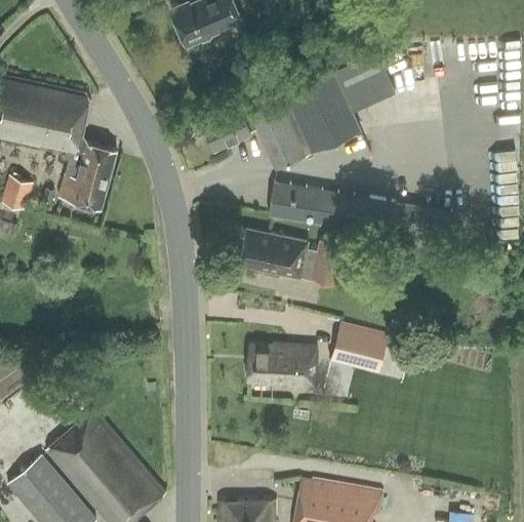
[(201,0),(189,5),(188,4),(170,11),(186,48),(203,41),(204,44),(209,41),(210,36),(218,33),(223,35),(243,27),(234,2),(237,0),(201,0)]
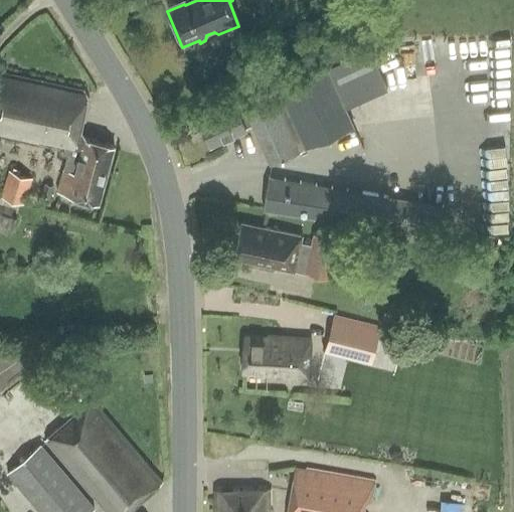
[(243,106),(251,127),(270,167),(306,151),(354,131),(326,69),(243,106)]
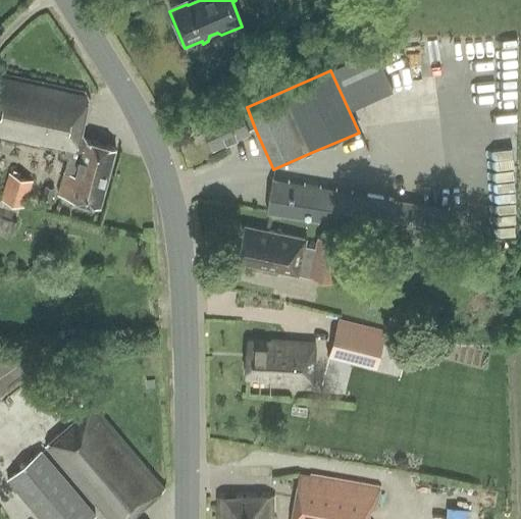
[(91,146),(86,144),(84,139),(81,134),(88,100),(86,95),(0,74),(0,141),(61,157),(60,161),(65,163),(61,175),(60,174),(54,197),(55,198),(98,209),(114,151),(92,144),(91,146)]
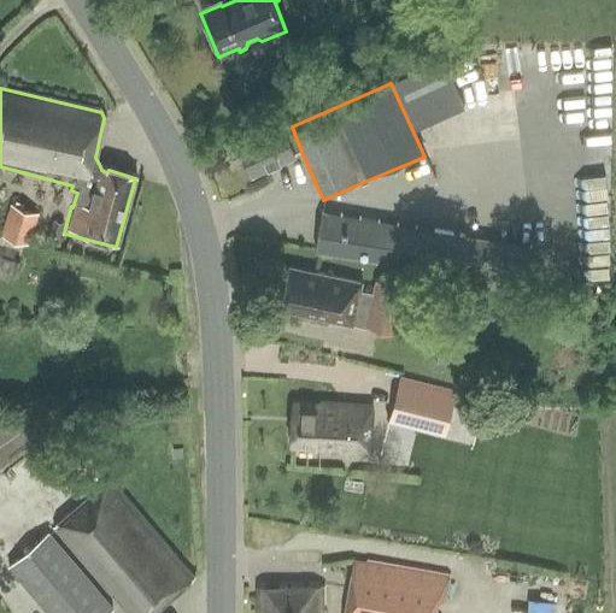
[(301,152),(292,127),(283,130),(281,127),(238,146),(251,176),(294,157),(294,155),(301,152)]
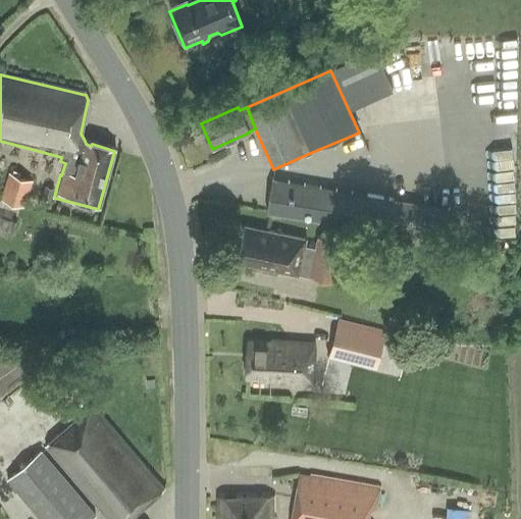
[(12,172),(10,176),(8,176),(1,202),(23,211),(32,184),(18,179),(19,175),(12,172)]
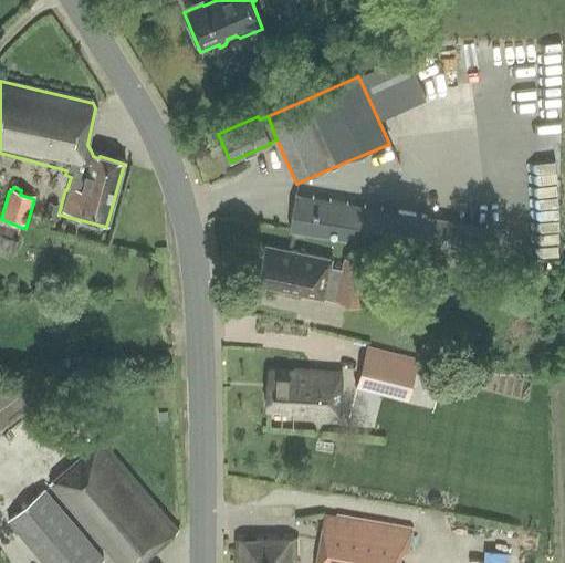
[(488,230),(427,219),(295,197),(290,231),(481,264),(488,230)]
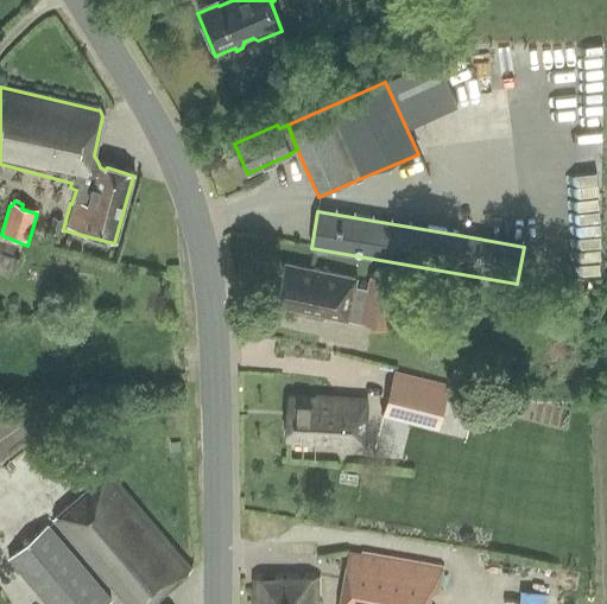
[(59,239),(64,223),(52,220),(48,235),(59,239)]
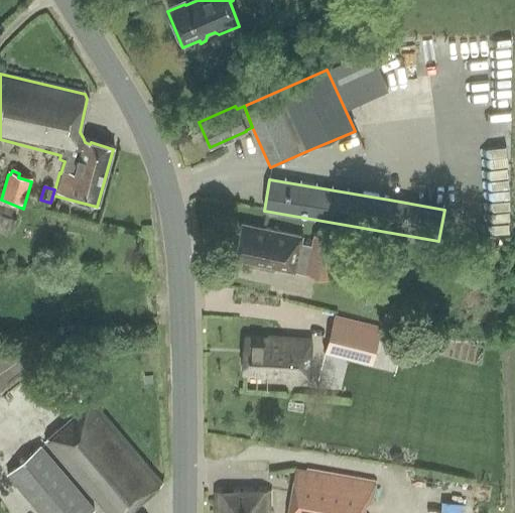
[(340,243),(314,237),(312,248),(300,246),(302,239),(259,229),(258,231),(242,227),(235,259),(250,263),(250,264),(294,274),(295,272),(331,281),(340,243)]
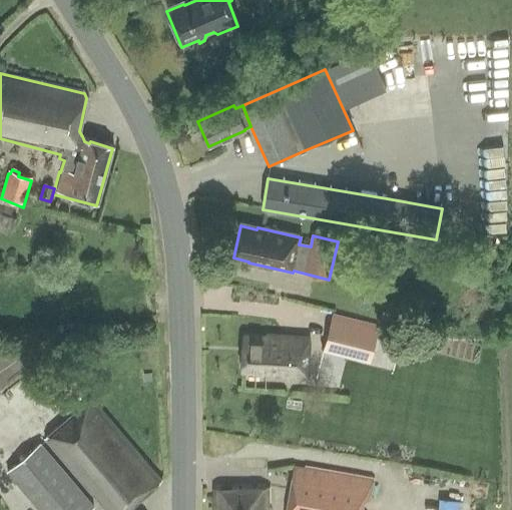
[(377,331),(332,319),(323,350),(369,362),(377,331)]
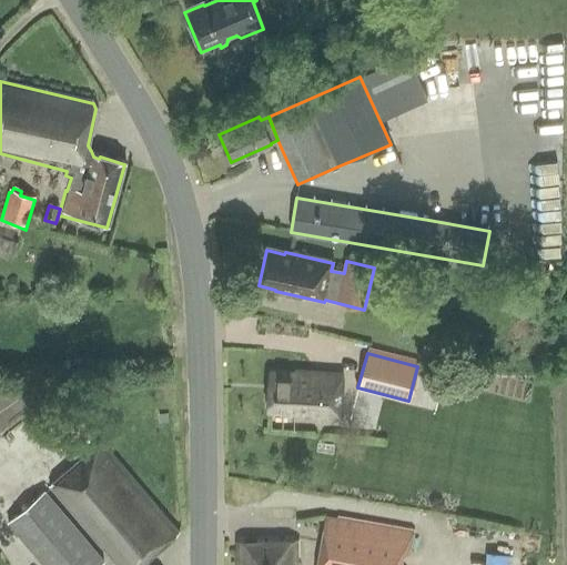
[(342,422),(343,376),(296,374),(296,375),(270,374),(270,397),(266,399),(265,407),(269,410),(269,411),(307,414),(307,421),(342,422)]
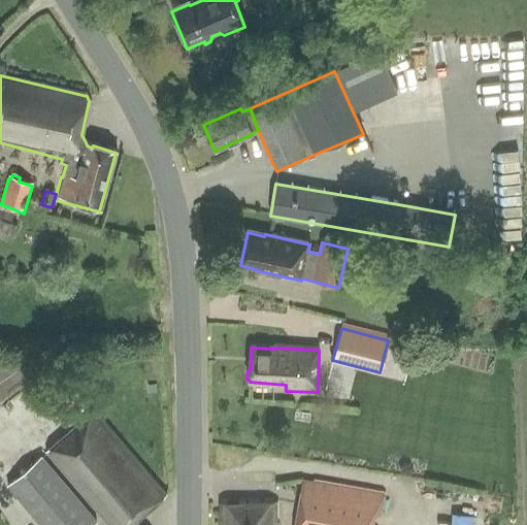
[(92,413),(44,452),(106,524),(131,524),(164,497),(92,413)]
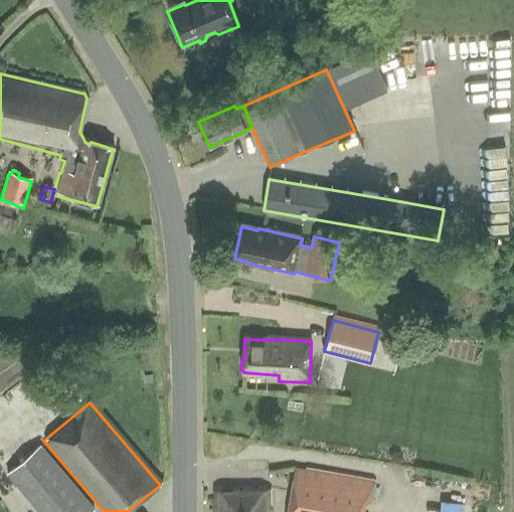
[(42,445),(5,476),(35,511),(94,511),(97,509),(42,445)]
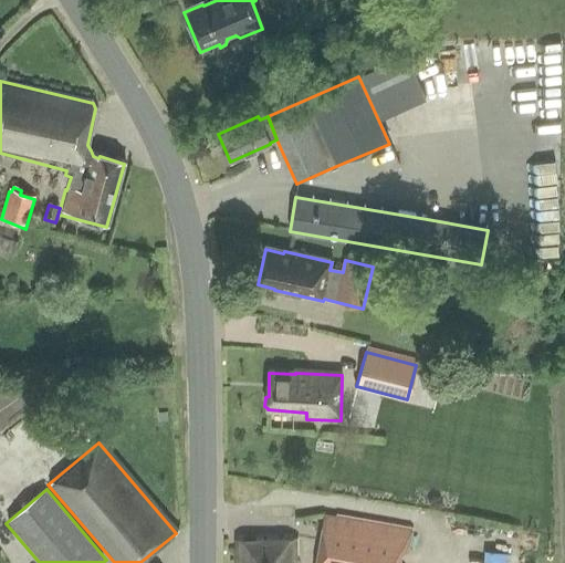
[(324,515),(315,562),(396,562),(397,553),(408,554),(412,532),(324,515)]
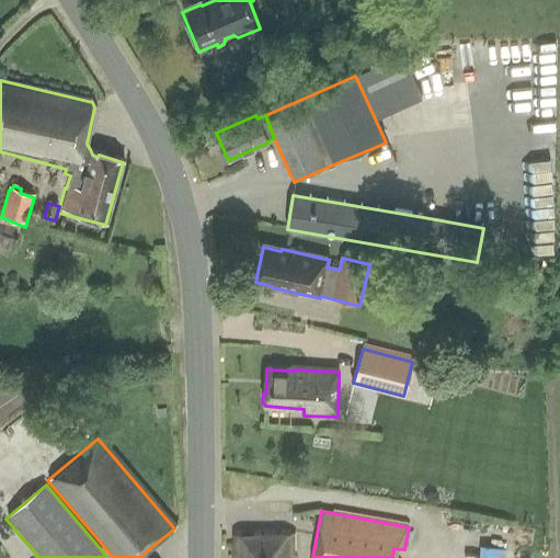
[(289,557),(289,537),(235,537),(235,557),(289,557)]
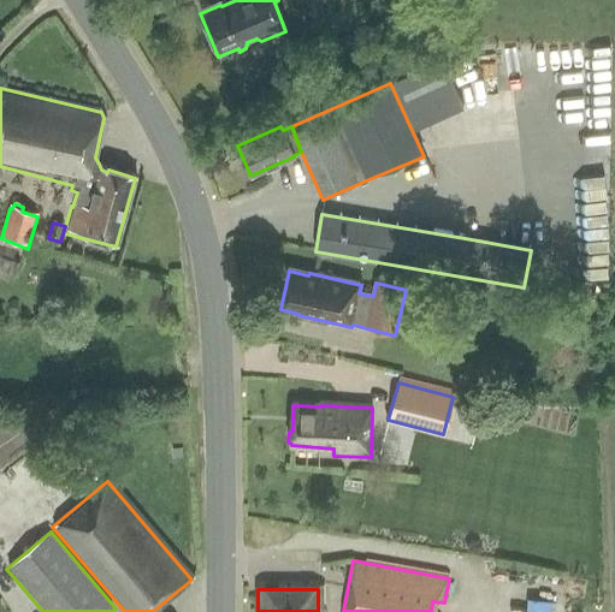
[(533,599),(532,611),(557,611),(559,601),(533,599)]
